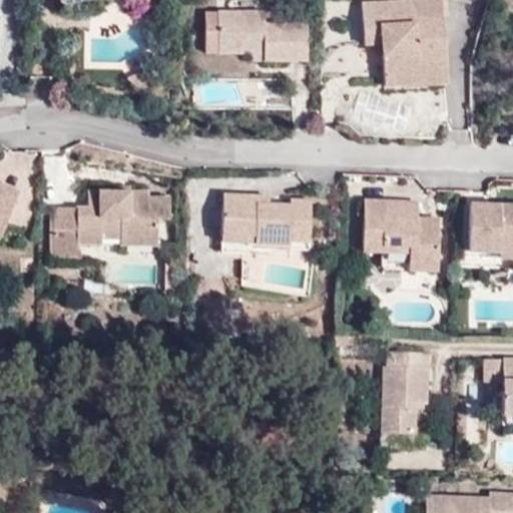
[(445,81),(442,33),(429,33),(429,15),(441,15),(440,0),(386,0),(360,2),(361,22),(373,22),(374,42),(380,42),(390,42),(390,53),(381,54),(383,84),(445,81)]
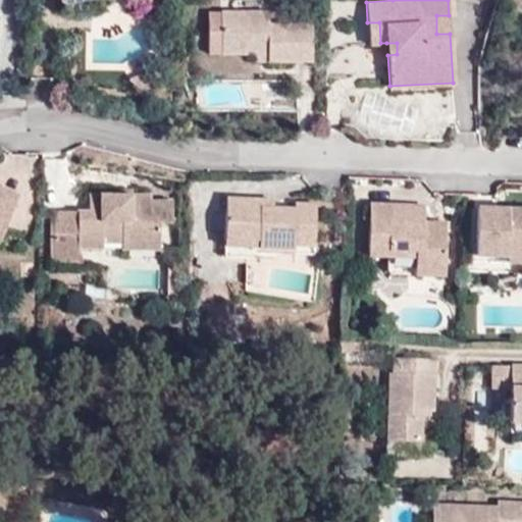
[(209,27),(209,52),(255,52),(269,52),(269,61),(312,61),(312,24),(277,24),(269,24),(269,10),(222,10),(222,27),(209,27)]
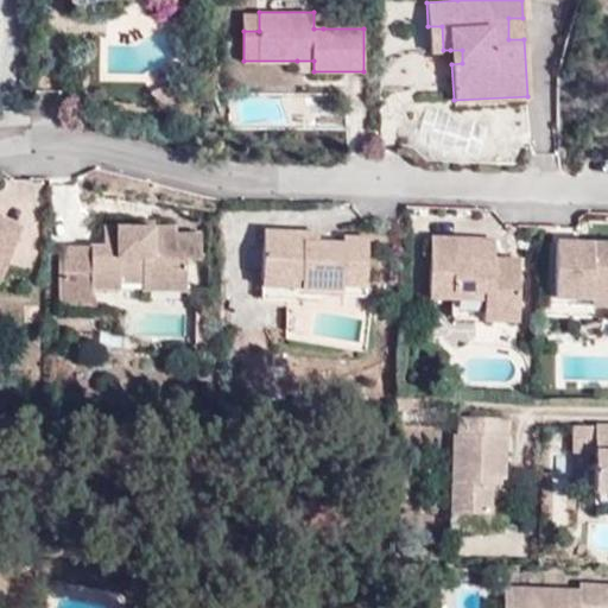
[(244,12),(244,31),(259,31),(259,12),(244,12)]
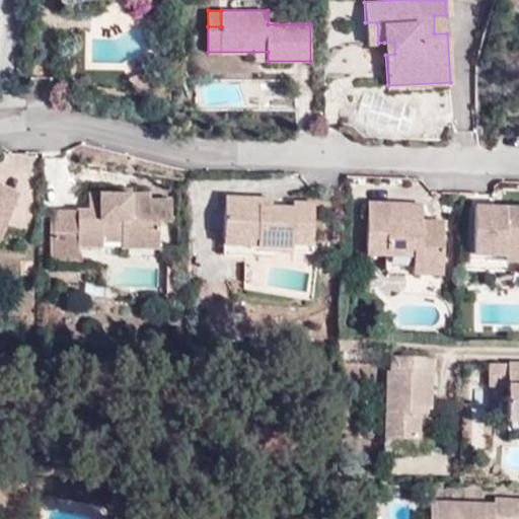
[(268,10),(268,24),(276,24),(276,10),(268,10)]
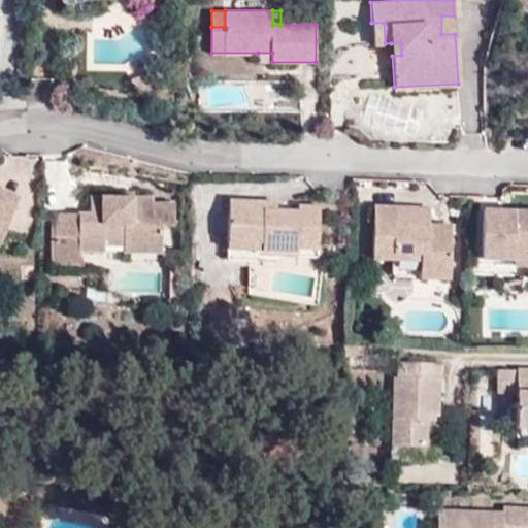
[(441,34),(455,34),(454,15),(441,15),(441,34)]
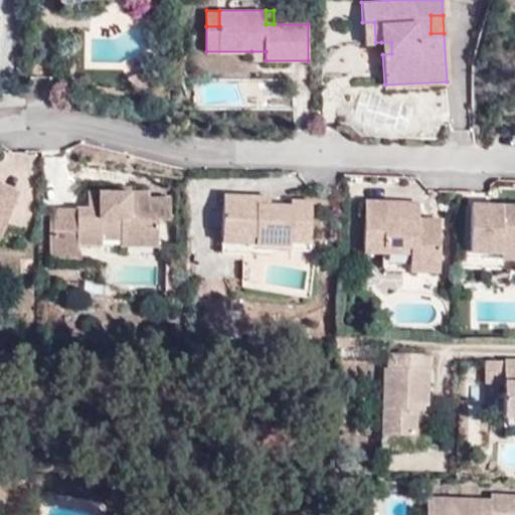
[(374,22),(362,22),(362,43),(375,42),(374,22)]
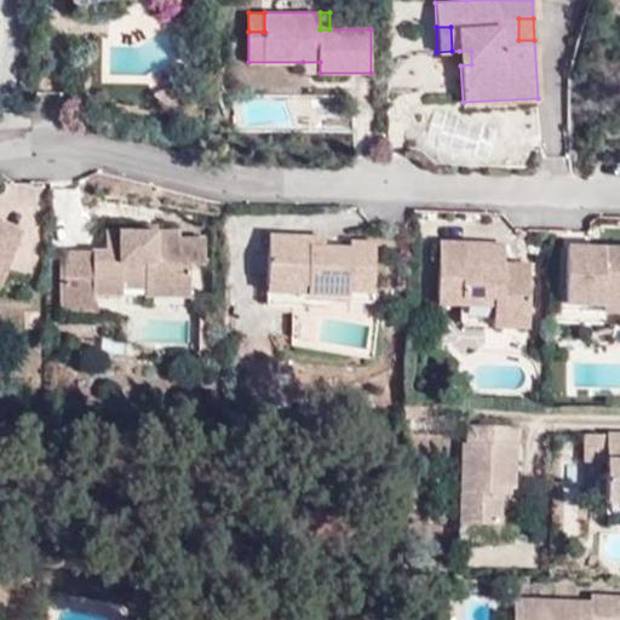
[(459,51),(460,65),(471,64),(471,51),(459,51)]
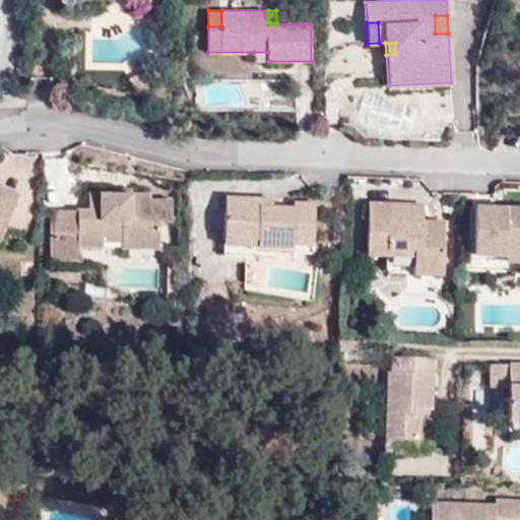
[(254,52),(254,61),(268,61),(268,52),(254,52)]
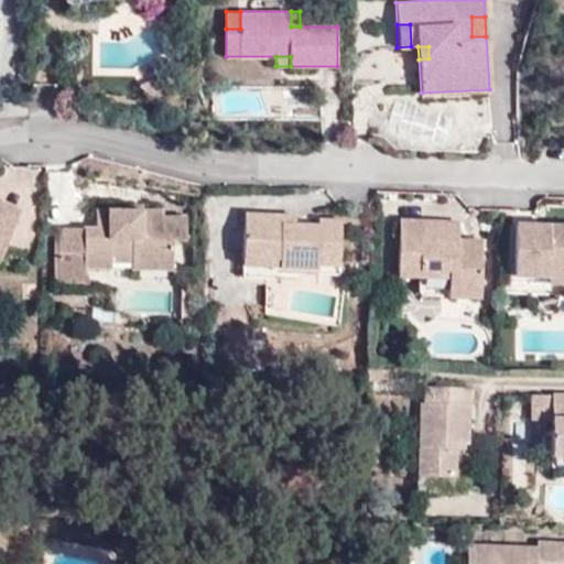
[(0,262),(0,263),(23,214),(2,204),(1,205),(0,206),(0,262)]
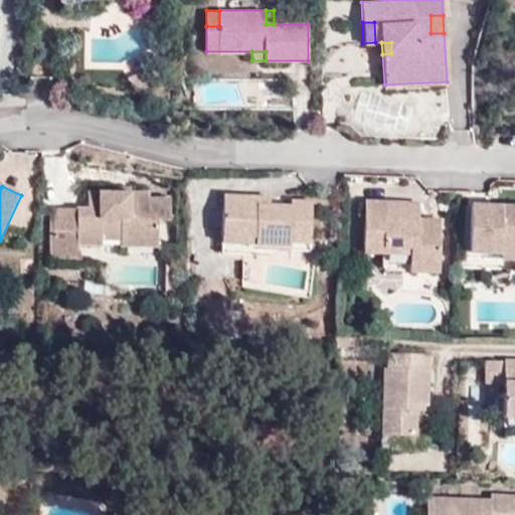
[(75,206),(75,242),(106,243),(106,238),(121,238),(121,243),(156,243),(157,218),(168,218),(169,196),(148,196),(147,191),(130,190),(117,190),(88,189),(87,207),(75,206)]
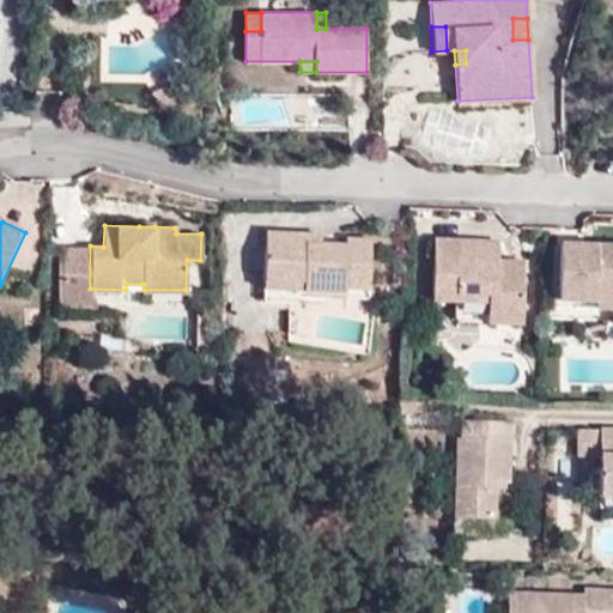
[(343,286),(365,286),(366,238),(344,237),(344,244),(317,243),(304,242),(304,232),(265,231),(261,301),(303,303),(303,295),(323,296),(323,290),(343,290),(343,286)]
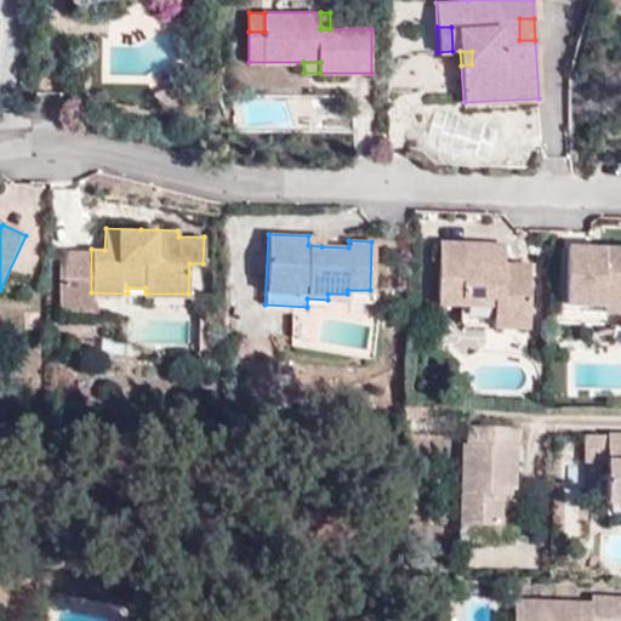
[(308,245),(322,246),(323,235),(308,235),(308,245)]
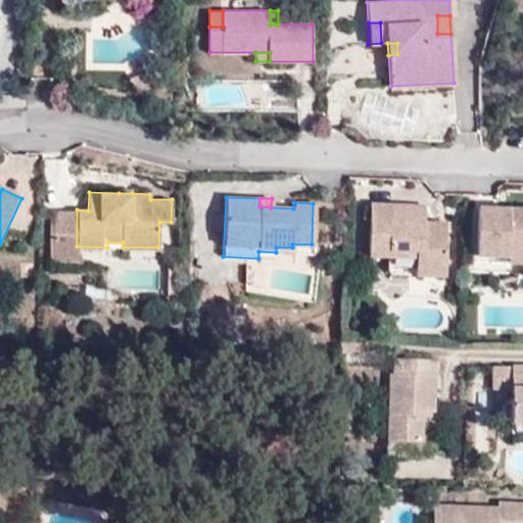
[(436,232),(436,223),(425,223),(425,205),(371,204),(369,255),(388,256),(388,269),(389,272),(392,275),(444,276),(446,233),(436,232)]
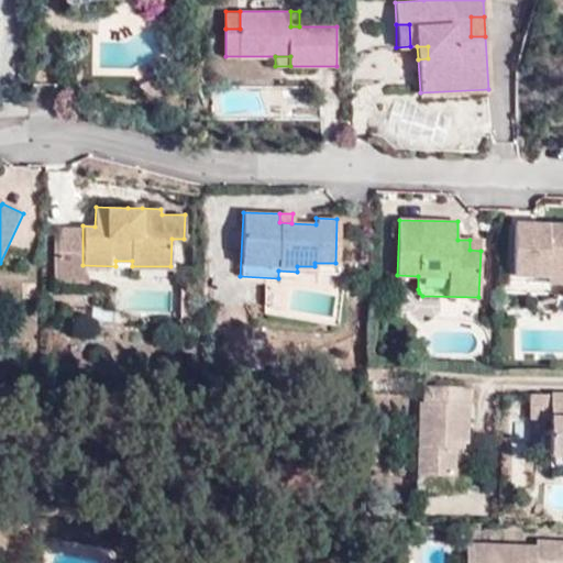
[(544,267),(562,267),(562,222),(514,221),(510,272),(544,273),(544,267)]
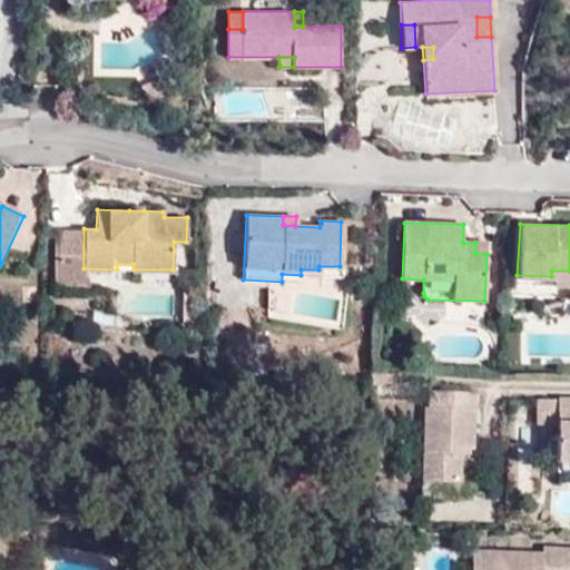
[(84,284),(84,268),(84,228),(60,228),(59,284),(84,284)]
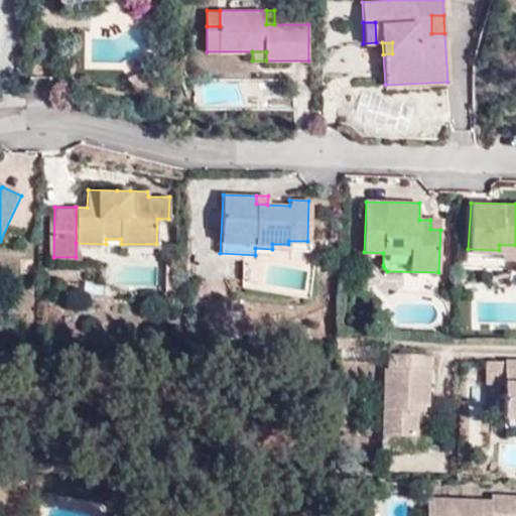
[(440,221),(430,220),(430,229),(440,230),(440,221)]
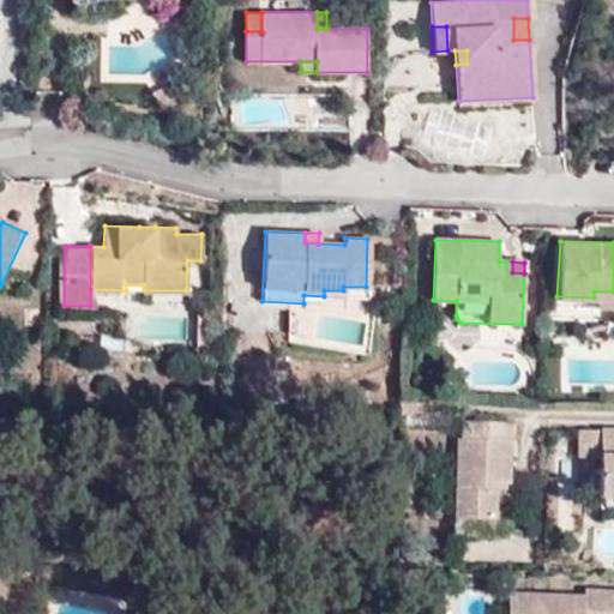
[(366,298),(366,287),(343,287),(343,290),(324,290),(324,296),(366,298)]
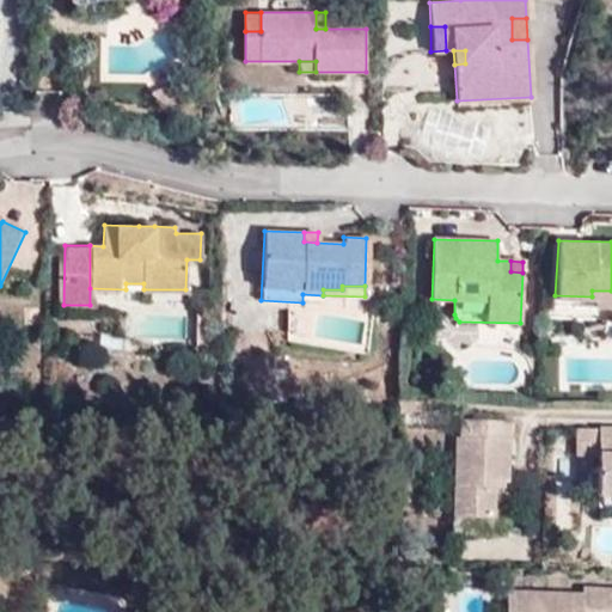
[(611,305),(611,291),(592,291),(592,297),(592,305),(611,305)]
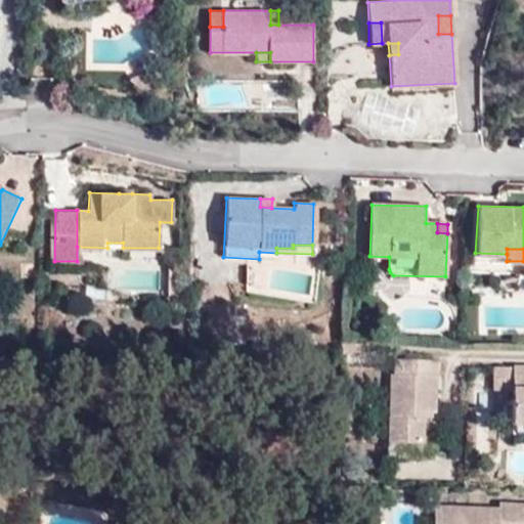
[(367,351),(367,342),(341,342),(341,350),(367,351)]
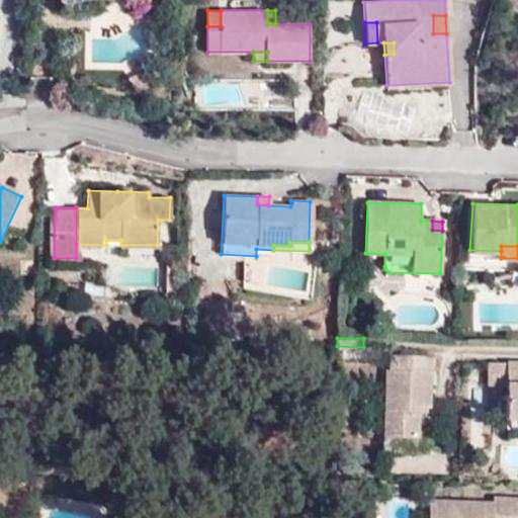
[(418,407),(427,407),(430,407),(432,356),(392,354),(391,371),(387,370),(383,436),(417,438),(418,413),(418,407)]
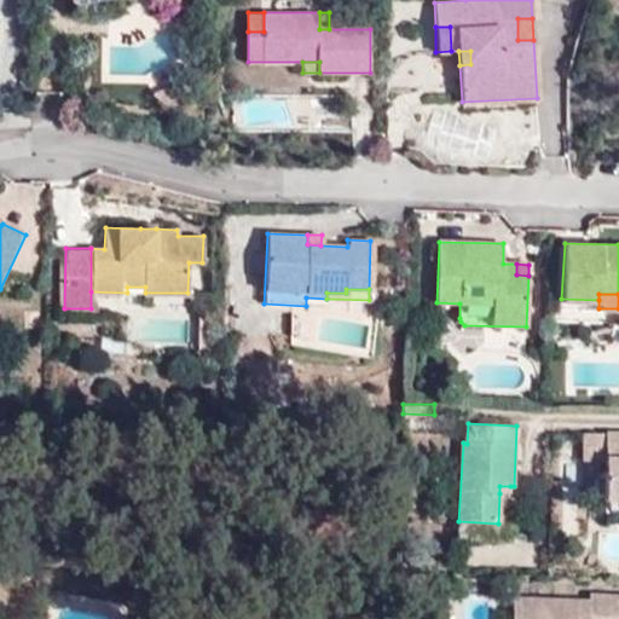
[(594,444),(595,431),(584,431),(583,460),(606,460),(607,444),(594,444)]
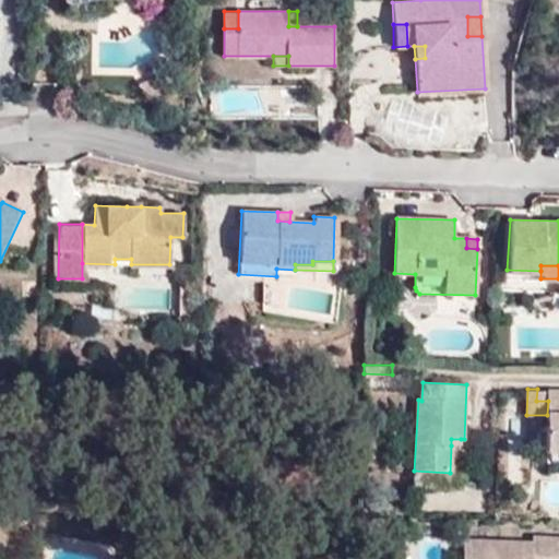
[(558,390),(537,389),(536,401),(548,401),(547,415),(545,451),(558,451),(558,390)]
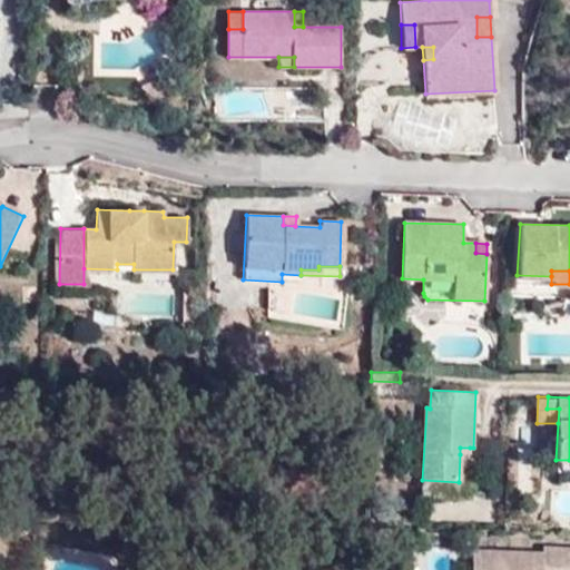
[(471,569),(569,569),(569,547),(543,547),(542,552),(472,549),(471,569)]
